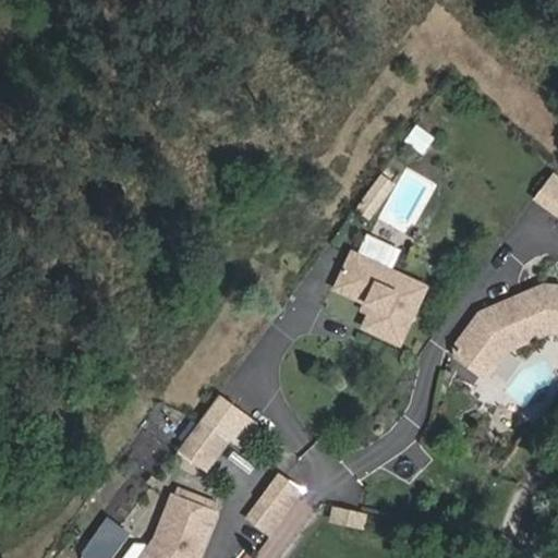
[(557,169),(557,168),(537,196),(557,210),(557,169)]
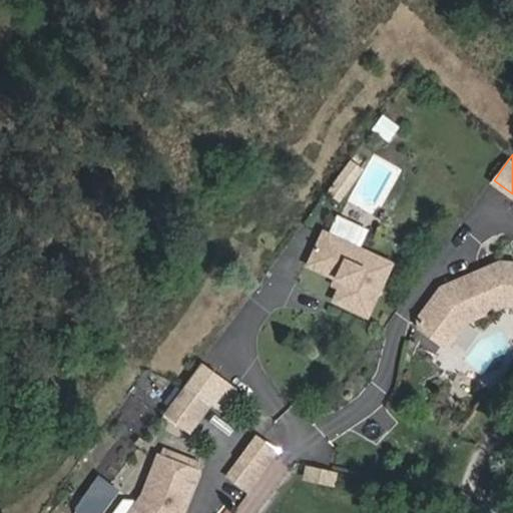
[(334,300),(367,315),(392,263),(324,231),(308,265),(343,281),(334,300)]
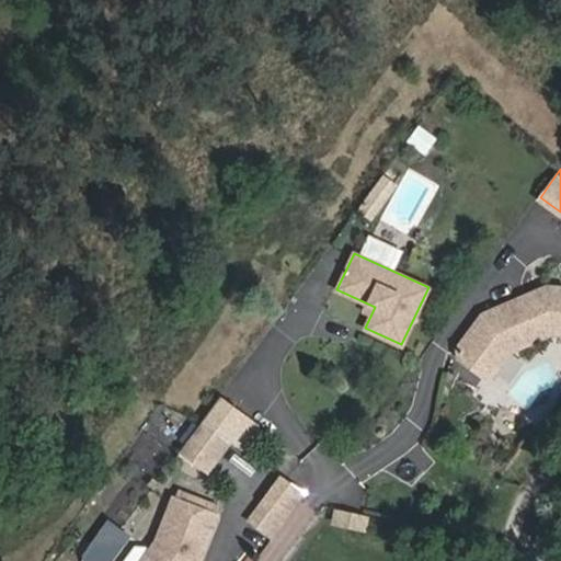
[(560,287),(547,287),(535,292),(549,333),(560,334),(560,287)]
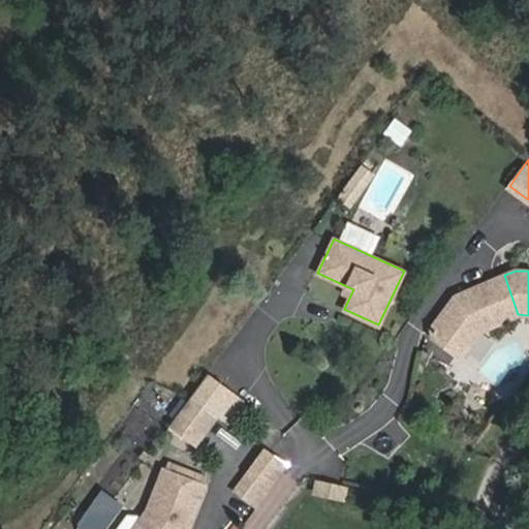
[(481,331),(518,314),(504,275),(454,297),(455,303),(449,309),(444,310),(430,329),(431,337),(455,355),(463,354),(481,331)]
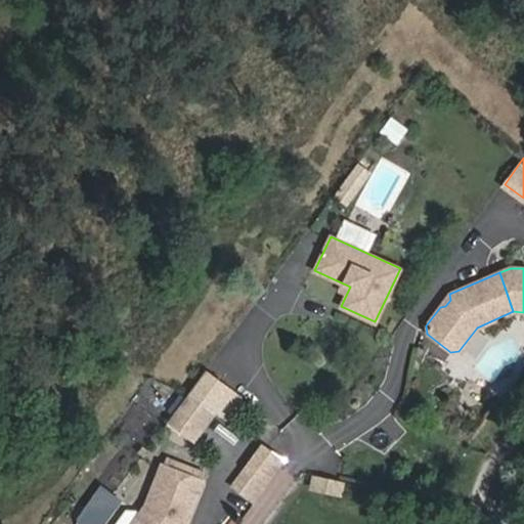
[(207,372),(188,395),(211,413),(229,389),(207,372)]
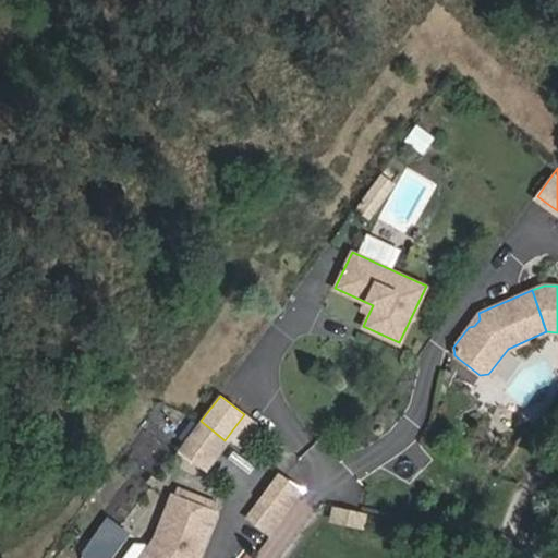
[(244,414),(225,440),(238,450),(258,425),(244,414)]
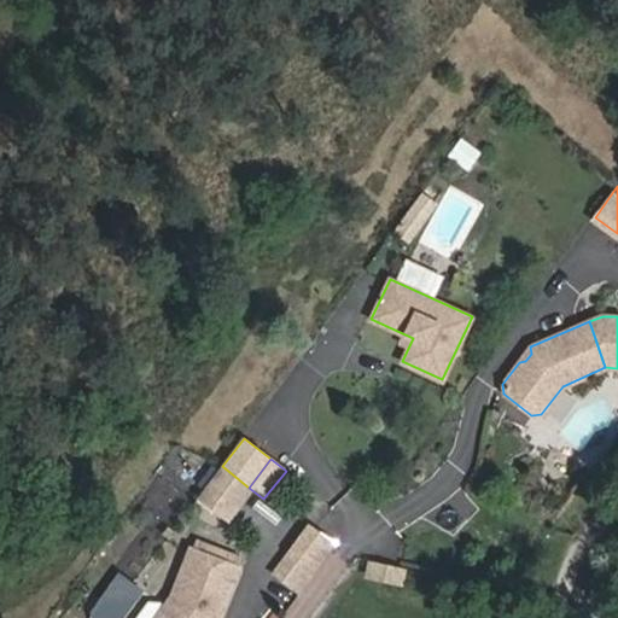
[(287,563),(308,535),(302,531),(272,573),(298,593),(309,578),(287,563)]
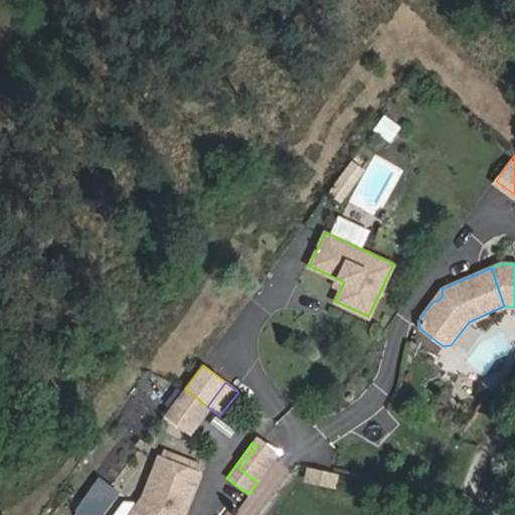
[(275,458),(256,446),(239,469),(258,482),(275,458)]
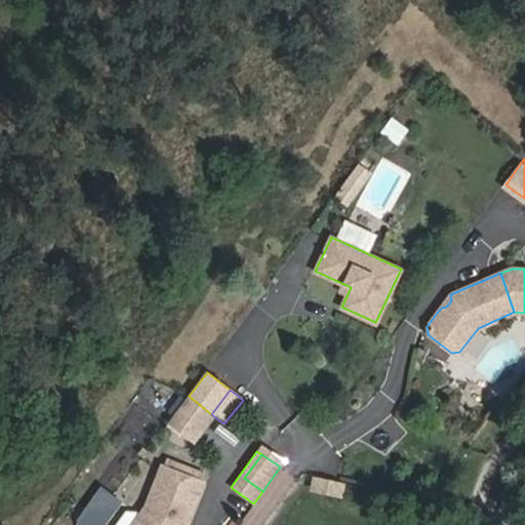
[(130,524),(183,524),(197,486),(156,472),(142,510),(130,524)]
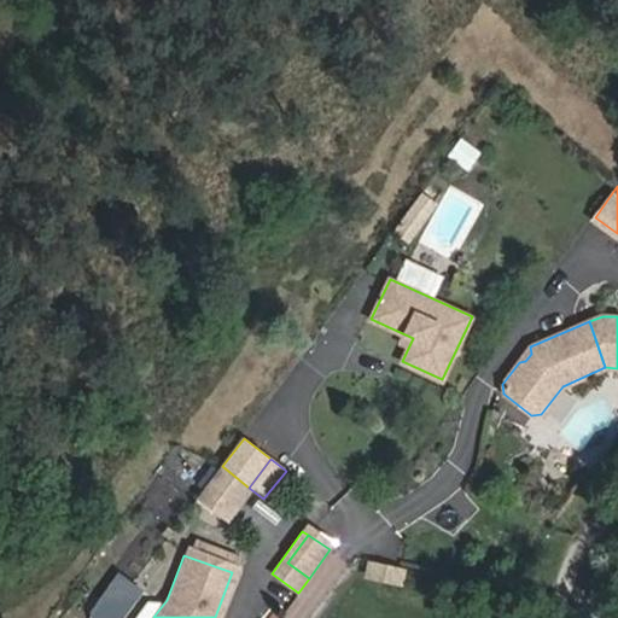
[(100,617),(129,617),(150,583),(121,566),(94,614),(100,617)]
